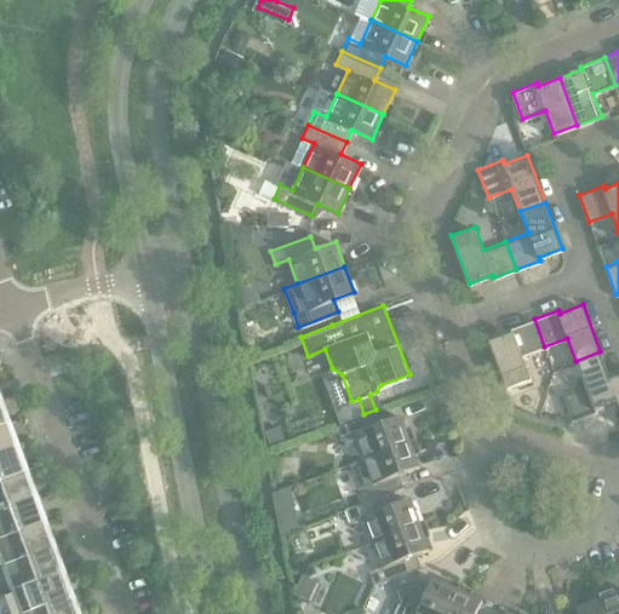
[(544,346),(534,319),(511,327),(513,331),(489,339),(506,386),(531,378),(522,355),(544,346)]
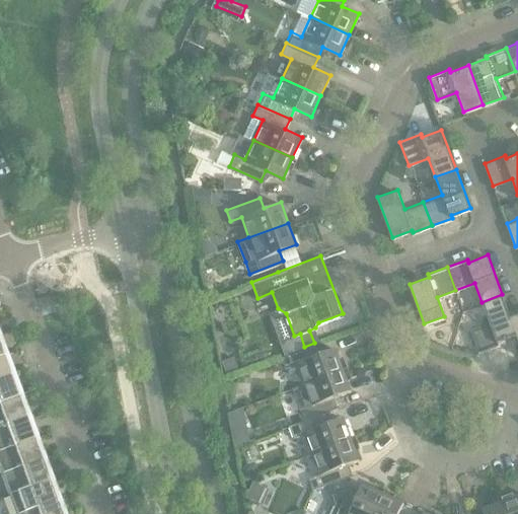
[(502,294),(482,302),(488,320),(468,327),(477,350),(498,343),(497,340),(507,337),(507,339),(514,336),(513,334),(515,334),(516,333),(510,315),(502,294)]
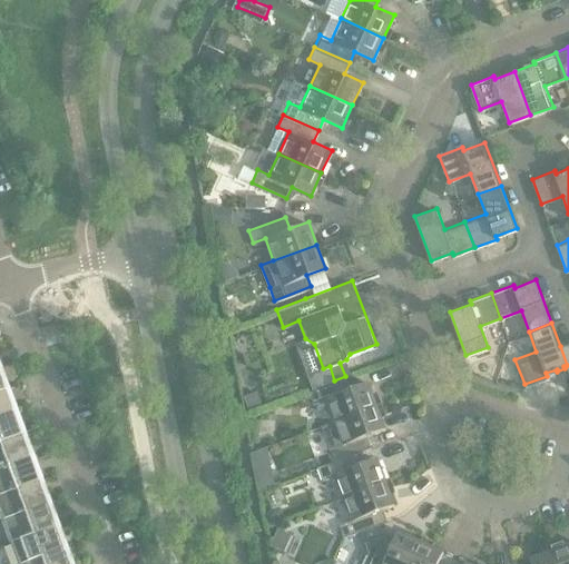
[(308,391),(296,395),(301,407),(325,398),(333,421),(376,404),(368,381),(350,388),(345,376),(334,381),(308,391)]
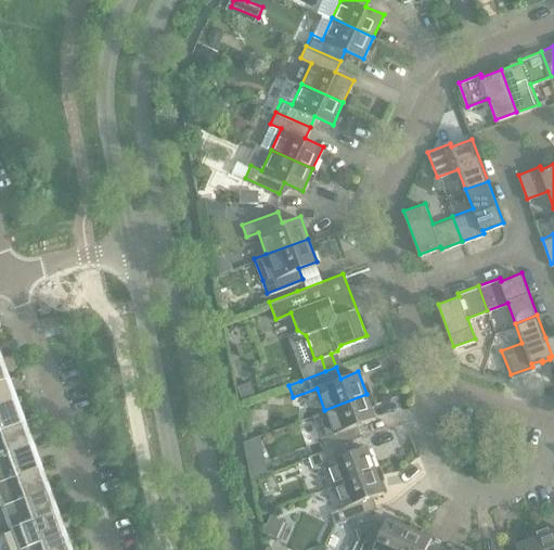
[(2,378),(0,379),(0,404),(11,400),(10,398),(5,387),(5,375),(2,376),(2,378)]
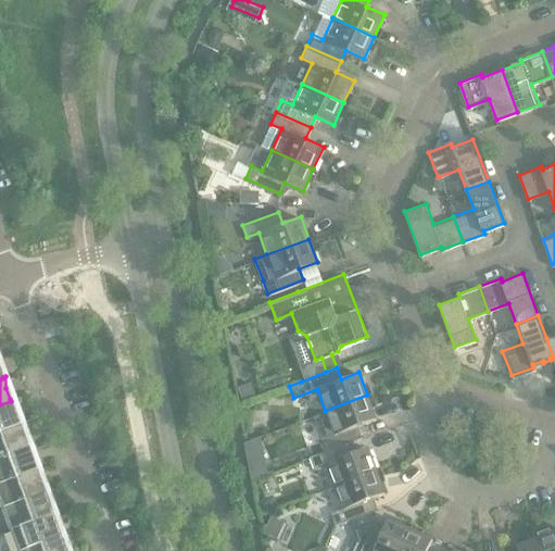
[(325,411),(313,415),(326,449),(345,442),(362,436),(357,425),(376,417),(367,395),(325,411)]
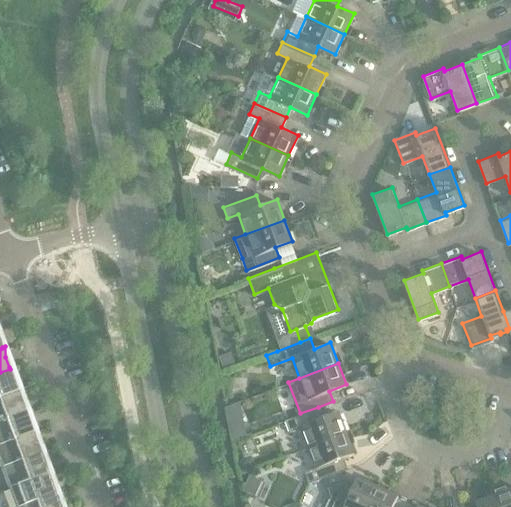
[(10,369),(0,372),(0,395),(17,389),(17,388),(13,377),(12,366),(9,367),(10,369)]
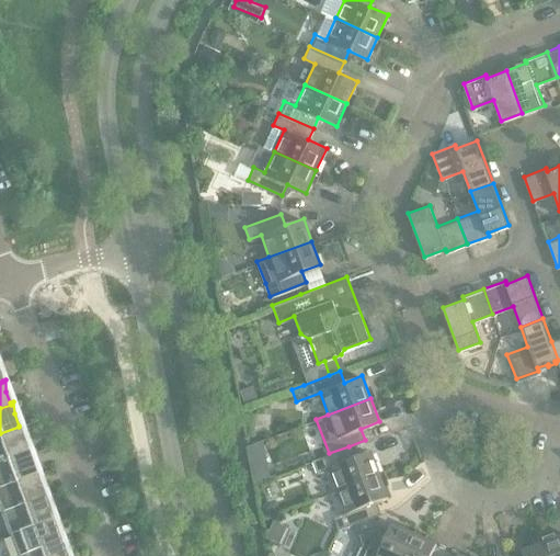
[(19,427),(0,433),(0,460),(27,450),(26,447),(22,435),(22,424),(19,426),(19,427)]
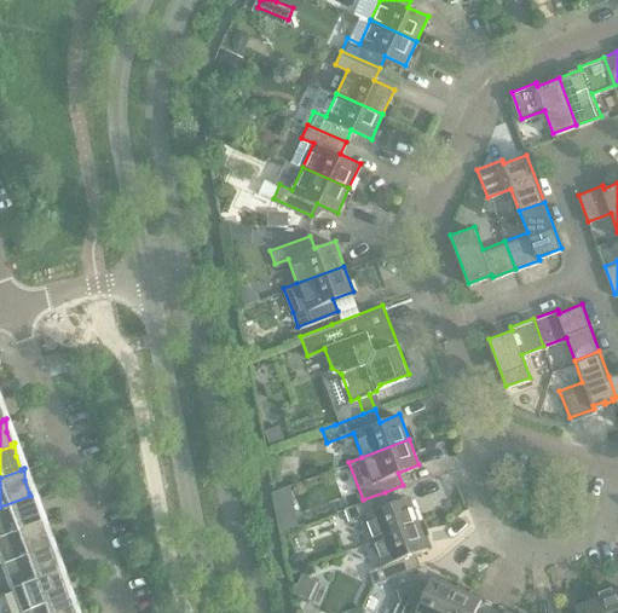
[(30,496),(0,507),(0,535),(39,520),(39,519),(34,505),(34,492),(33,493),(33,492),(29,493),(30,496)]
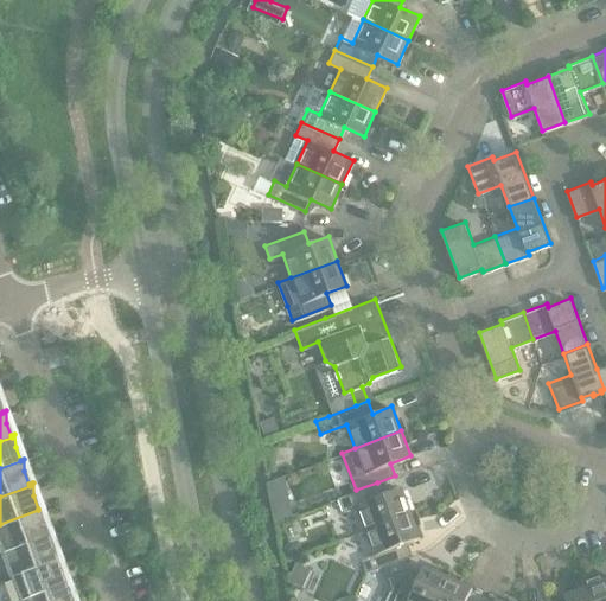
[(356,490),(338,497),(343,510),(356,505),(365,529),(410,512),(401,486),(381,493),(377,483),(356,490)]
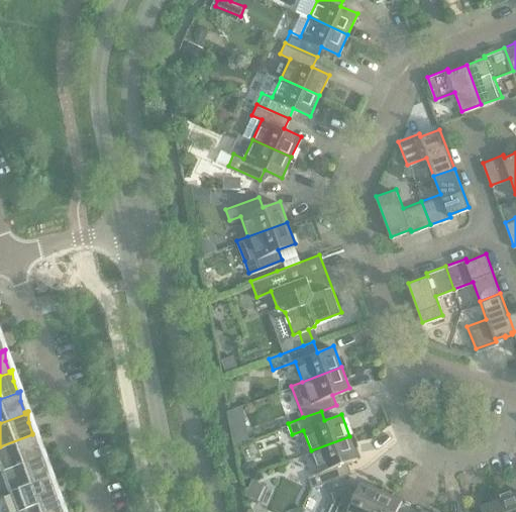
[(32,434),(0,446),(0,470),(40,454),(39,453),(35,442),(35,432),(32,433),(32,434)]
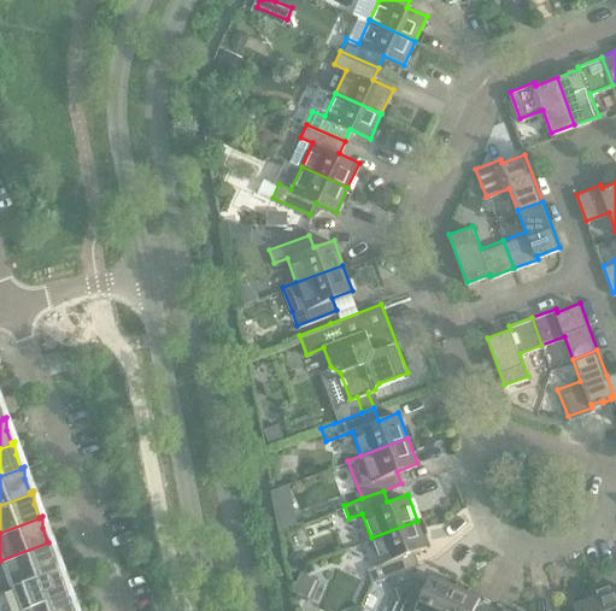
[(380,560),(367,565),(371,580),(389,573),(411,565),(406,552),(426,545),(417,521),(371,538),(380,560)]
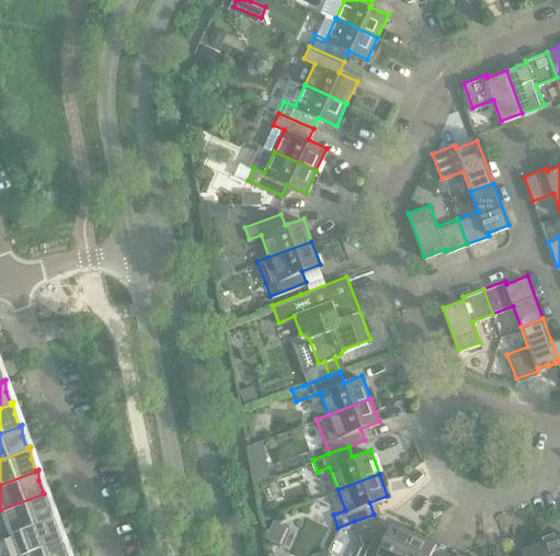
[(44,494),(0,510),(8,532),(52,517),(52,514),(47,503),(46,491),(43,492),(44,494)]
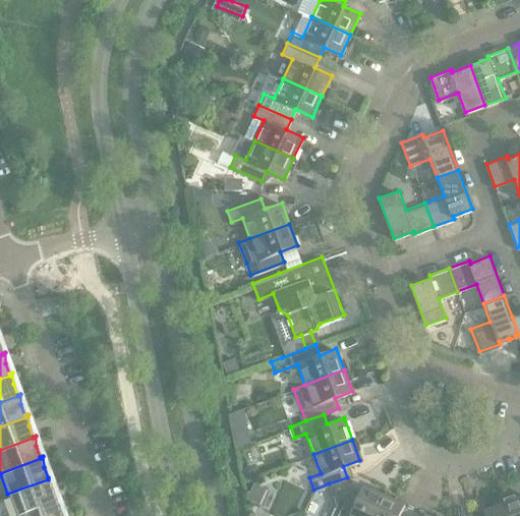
[(48,479),(7,494),(15,515),(56,500),(55,499),(51,488),(51,476),(48,477),(48,479)]
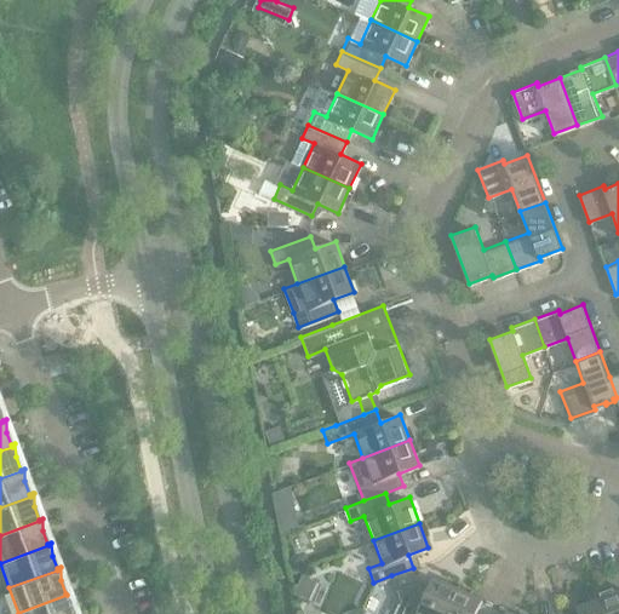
[(401,600),(394,613),(445,613),(457,590),(431,578),(429,583),(417,578),(413,568),(391,575),(401,600)]
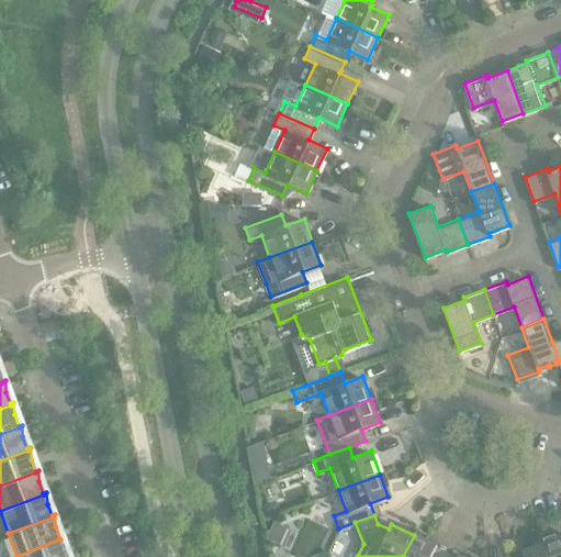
[(560,556),(560,534),(545,541),(550,556),(560,556)]
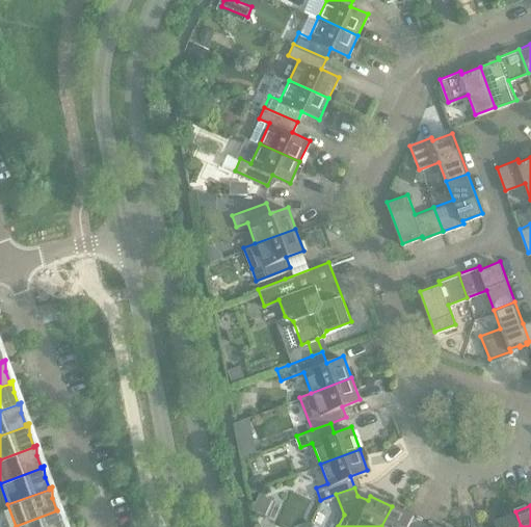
[(392,506),(381,526),(406,526),(413,515),(392,506)]
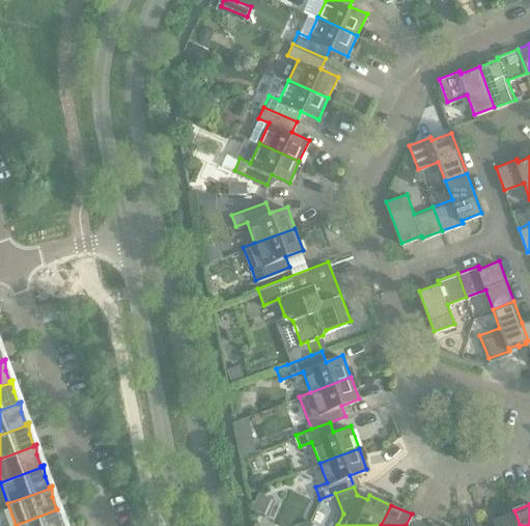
[(59,506),(56,508),(57,509),(16,525),(62,525),(60,518),(59,506)]
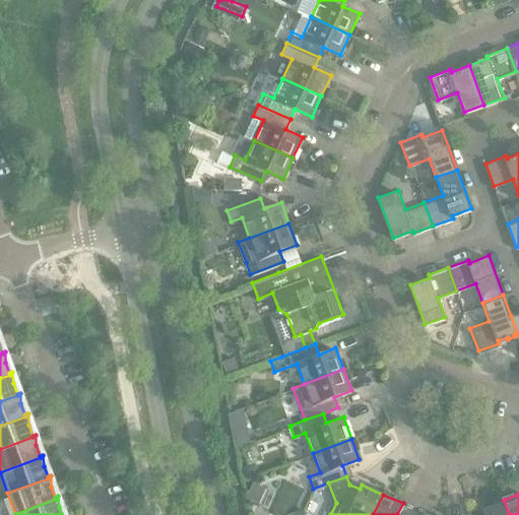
[(484,514),(509,514),(504,500),(482,508),(484,514)]
